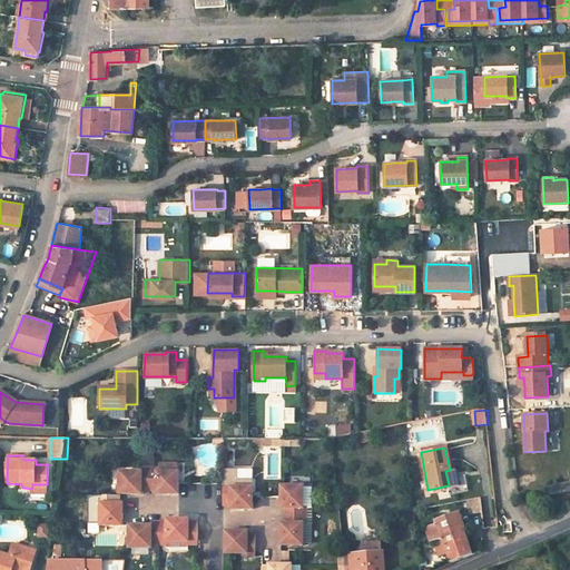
[(176,463),(158,462),(157,471),(175,471),(176,463)]
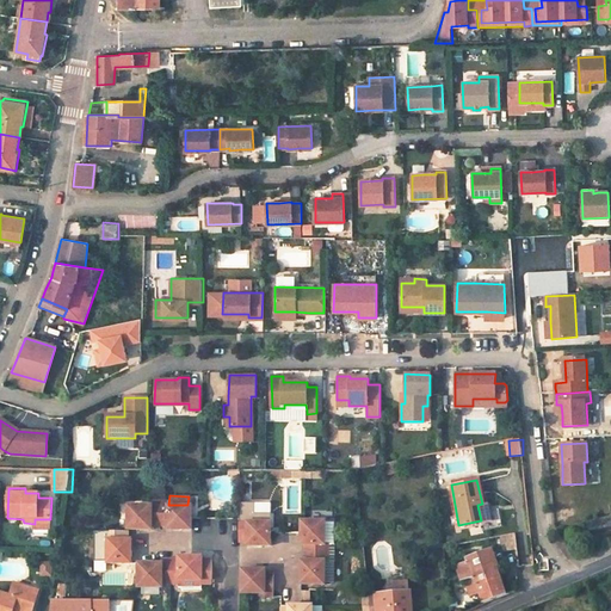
[(150,505),(128,504),(128,529),(152,529),(152,525),(159,525),(159,503),(150,503),(150,505)]
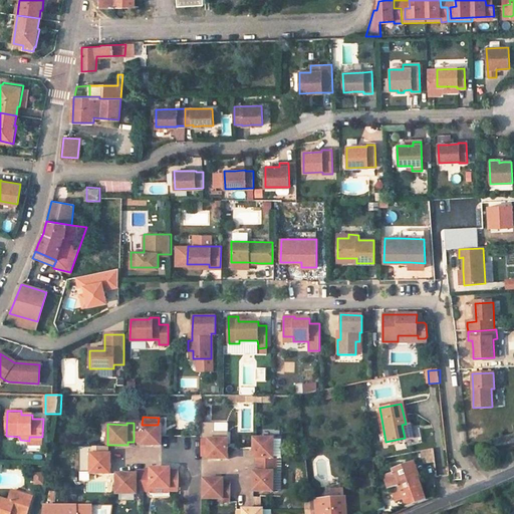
[(140,423),(134,423),(134,442),(140,442),(140,445),(160,445),(161,425),(158,425),(142,425),(140,425),(140,423)]
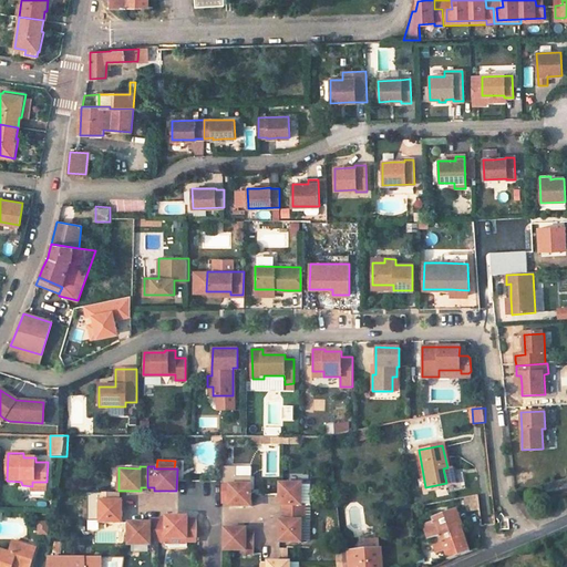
[(447,467),(443,468),(446,483),(452,482),(450,466),(447,467)]
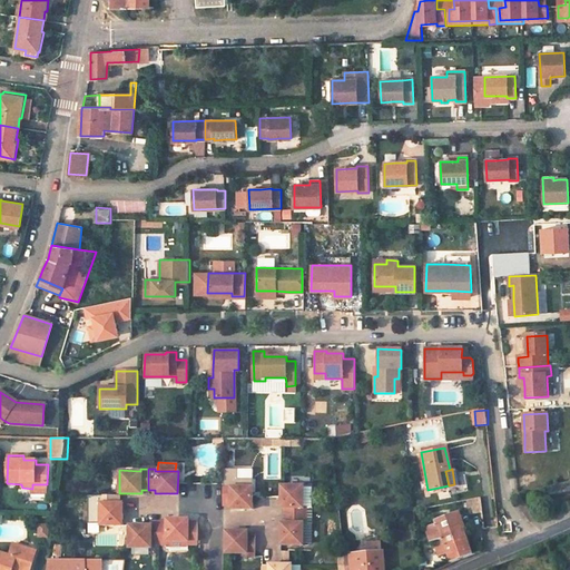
[(226,483),(222,483),(220,505),(225,505),(225,509),(247,510),(247,487),(237,487),(225,487),(226,483)]
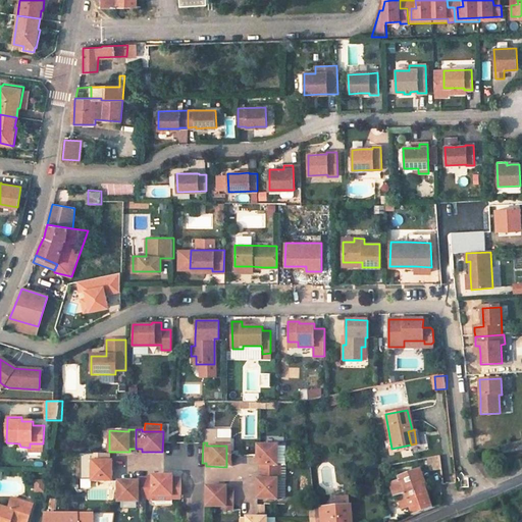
[(275,446),(255,445),(255,466),(257,466),(257,471),(277,472),(277,466),(274,466),(275,446)]
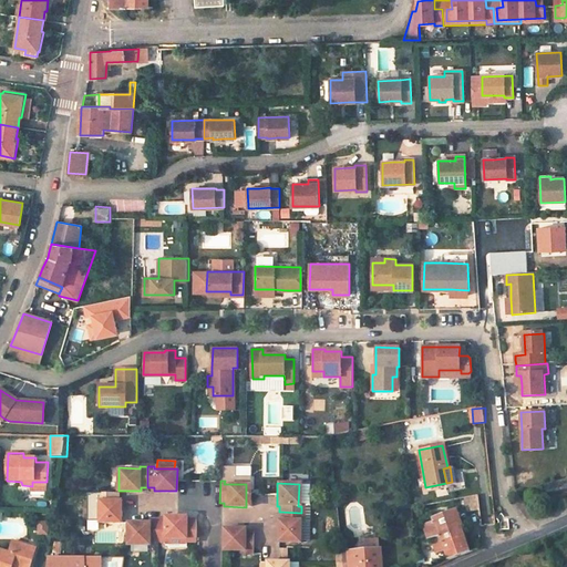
[(307,484),(299,484),(298,506),(301,506),(308,506),(307,484)]
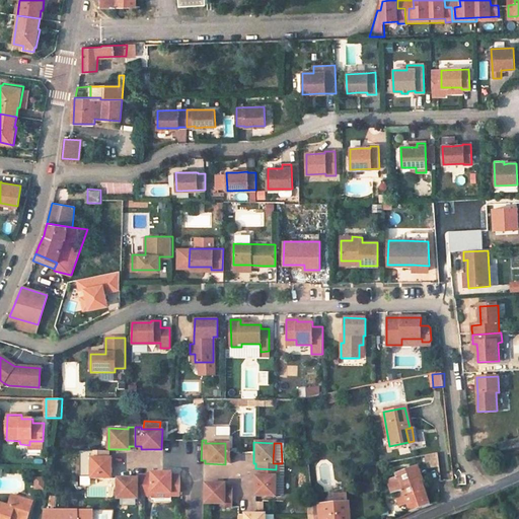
[(108,452),(89,452),(89,456),(92,456),(92,476),(113,476),(113,456),(108,456),(108,452)]
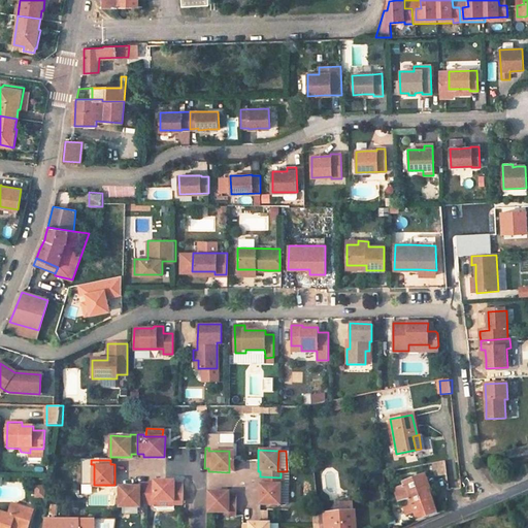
[(287,505),(287,471),(281,471),(281,477),(281,485),(277,485),(277,505),(287,505)]
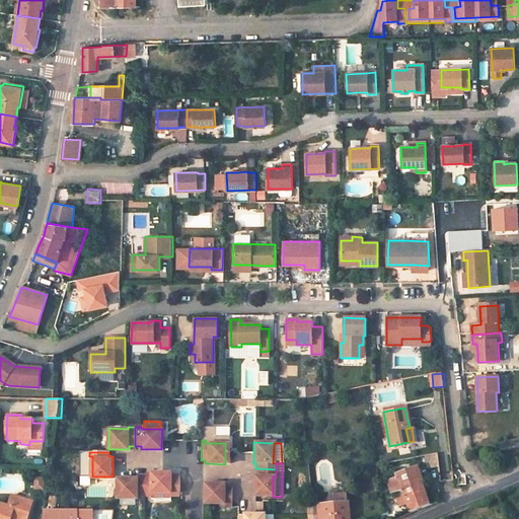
[(418,466),(396,473),(397,477),(389,480),(394,494),(401,491),(411,512),(421,508),(427,506),(420,483),(423,480),(418,466)]
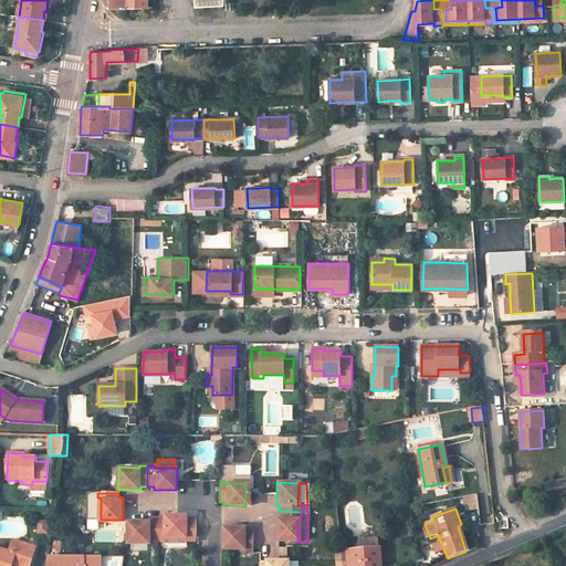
[(301,512),(279,511),(279,520),(275,519),(275,541),(297,542),(297,520),(301,520),(301,512)]
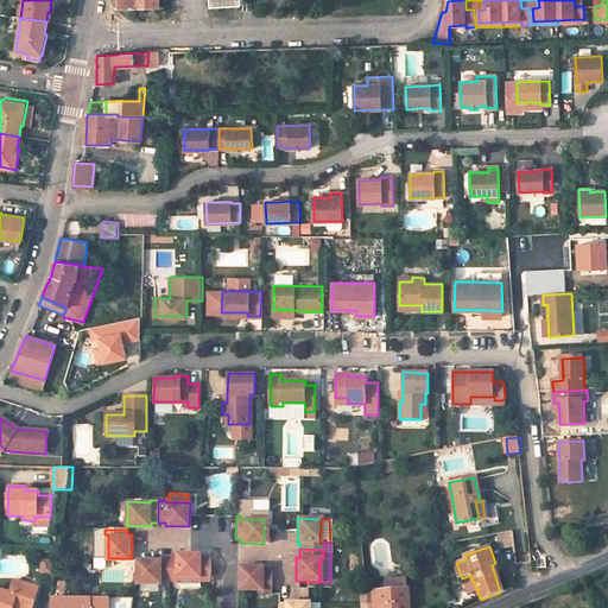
[(178,556),(170,555),(170,578),(178,578),(178,575),(201,575),(201,577),(210,577),(210,555),(202,555),(202,551),(178,551),(178,556)]
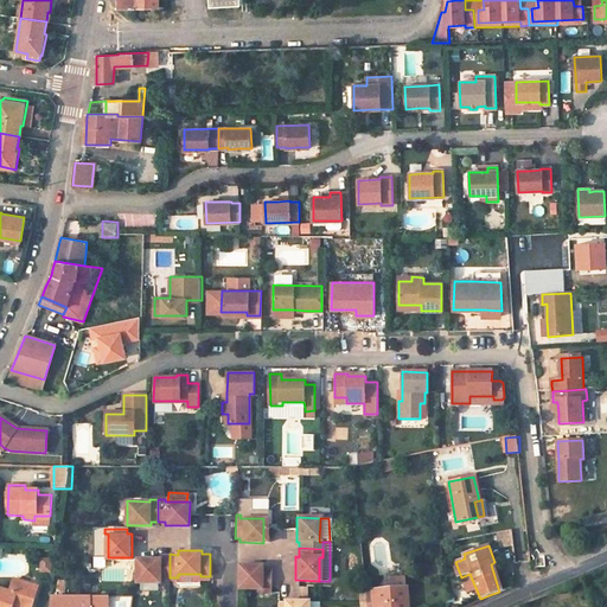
[(161,557),(138,557),(138,581),(140,581),(159,581),(161,581),(161,577),(170,577),(170,554),(161,554),(161,557)]
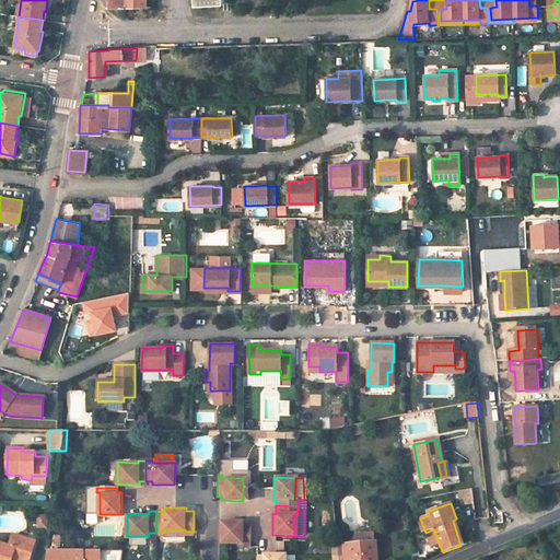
[(456,518),(453,521),(461,546),(465,545),(456,518)]
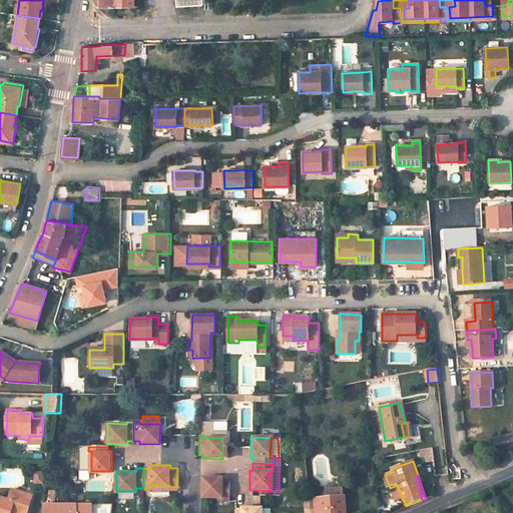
[(219,478),(199,478),(199,498),(218,499),(218,502),(225,502),(226,481),(219,481),(219,478)]
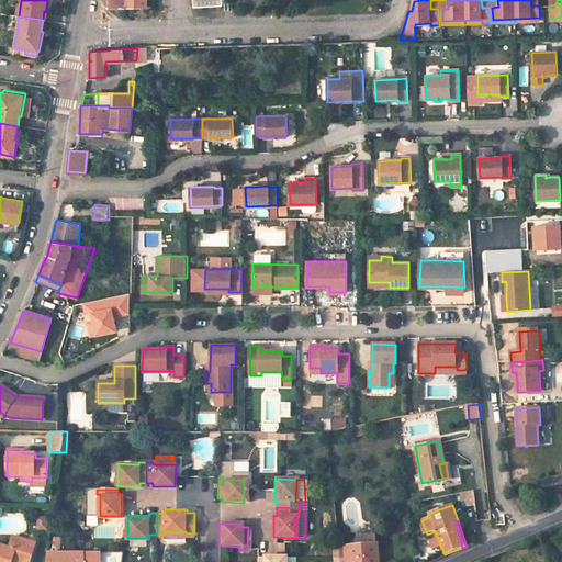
[(30,561),(34,549),(26,547),(27,542),(13,538),(10,549),(0,546),(0,561),(30,561)]
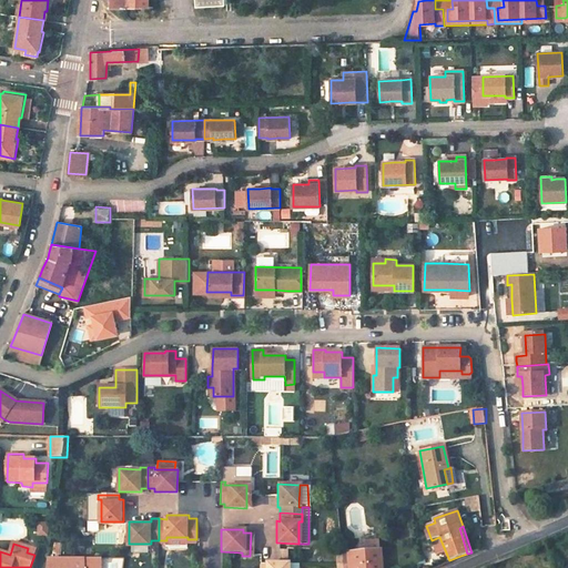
[(382,567),(382,550),(348,553),(350,567),(382,567)]
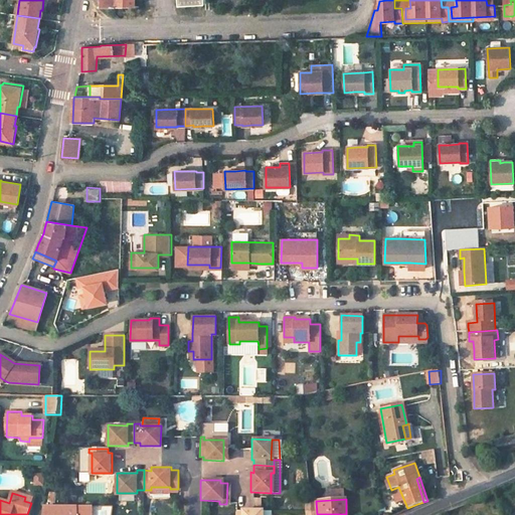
[(90,514),(91,506),(44,506),(42,514),(90,514)]
